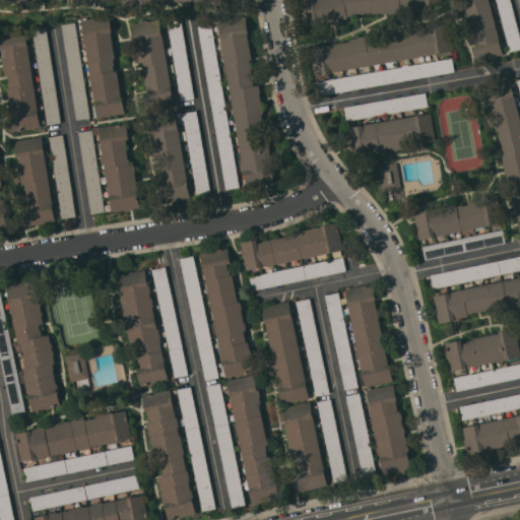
[(442,0),(443,3),(427,5),(427,4),(402,9),(402,10),(373,15),(372,10),(347,15),(348,17),(339,19),(339,20),(327,23),(326,22),(304,26),(299,0),(442,0)]
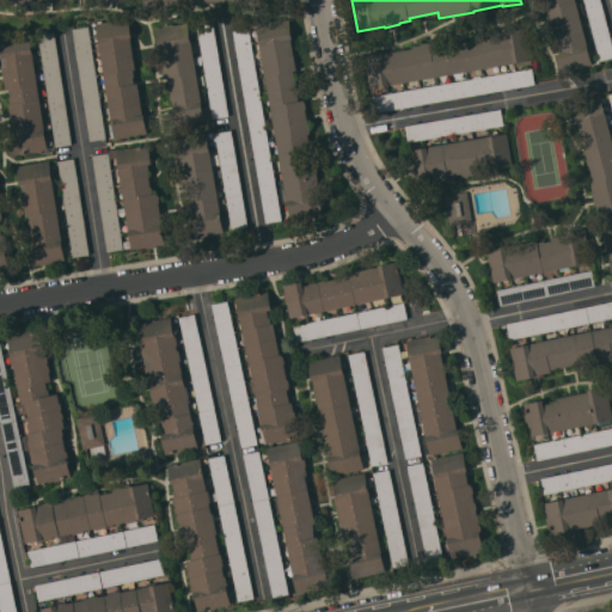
[(561,73),(556,54),(560,53),(551,23),(552,23),(546,0),(576,0),(588,44),(593,63),(561,73)]
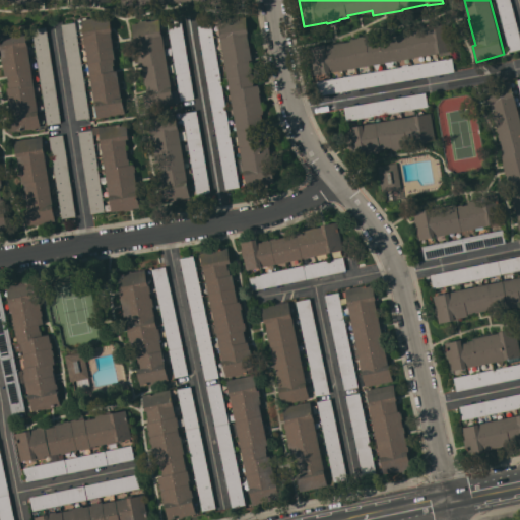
[(510,0),(519,37),(519,48),(510,52),(497,0),(510,0)]
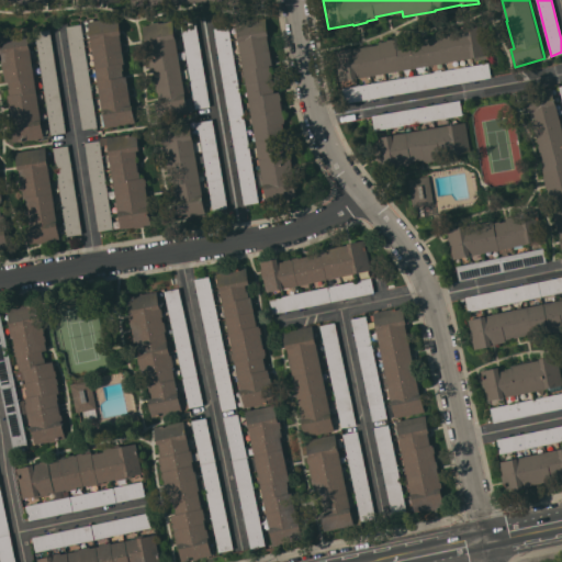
[(105,127),(104,121),(99,122),(98,114),(103,113),(88,21),(119,17),(121,33),(120,34),(124,64),(122,64),(123,70),(123,76),(126,76),(131,104),(133,104),(135,122),(105,127)]
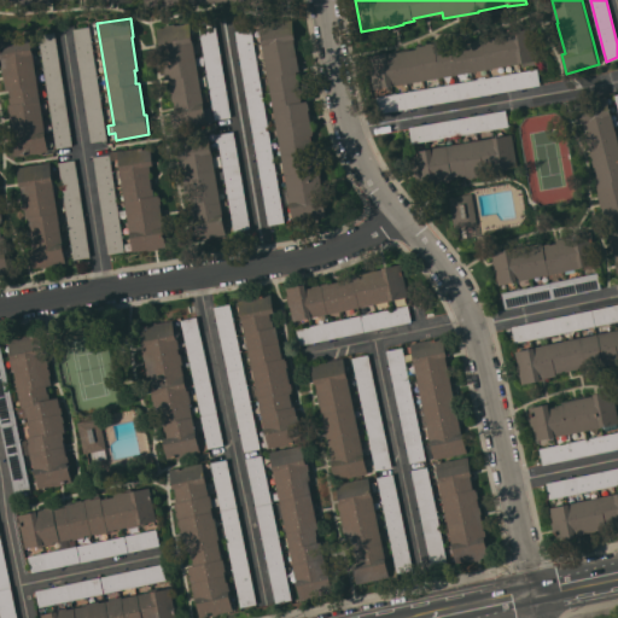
[(274,22),(274,21),(284,18),(284,21),(292,19),(296,39),(295,39),(299,71),(297,71),(298,79),(299,79),(299,86),(298,86),(299,87),(301,94),(302,101),(307,100),(307,103),(308,103),(309,110),(310,122),(312,122),(314,133),(313,133),(313,135),(310,135),(314,151),(310,152),(313,165),(318,164),(327,216),(318,217),(319,220),(308,221),(308,220),(293,222),(290,204),(284,205),(281,190),(287,190),(279,138),(275,138),(273,124),(277,124),(270,91),(267,91),(264,77),(268,77),(268,74),(264,75),(262,62),(266,60),(260,24),(274,22)]
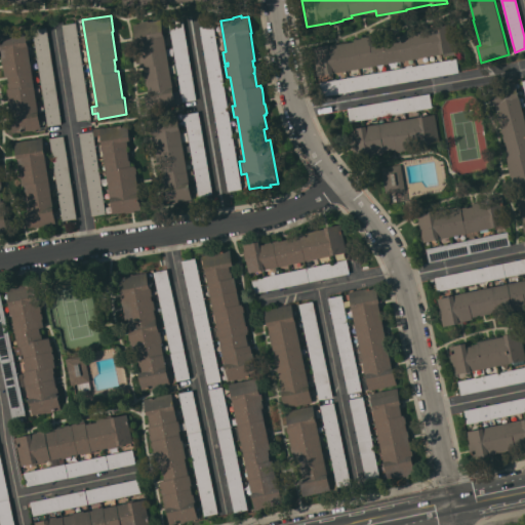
[(168,19),(183,16),(196,99),(183,102),(168,19)]
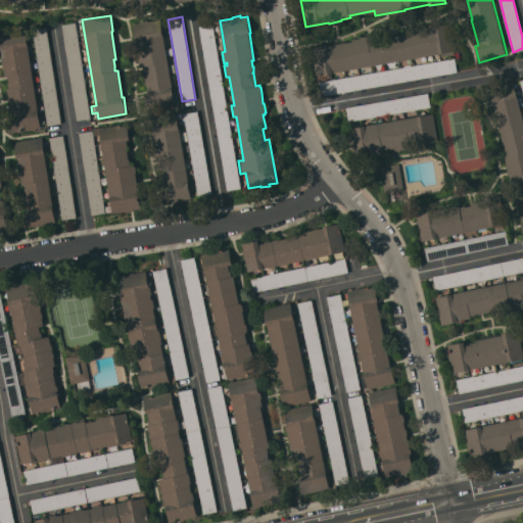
[(175,103),(147,108),(145,92),(148,92),(147,86),(146,86),(145,81),(146,80),(146,79),(145,79),(144,74),(144,73),(143,66),(141,67),(138,51),(139,50),(138,40),(135,40),(133,24),(140,22),(140,21),(147,19),(147,20),(160,18),(175,103)]
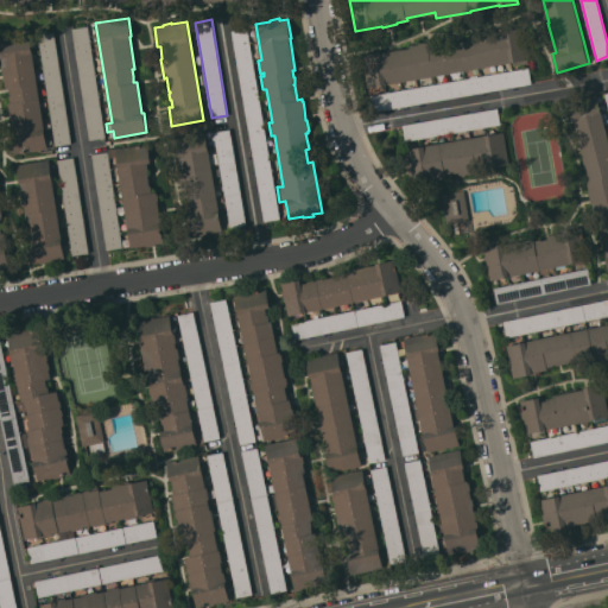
[(106,138),(89,140),(71,29),(88,25),(106,138)]
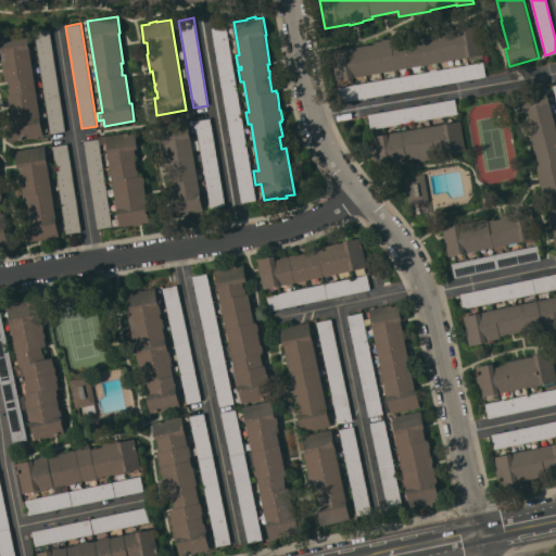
[(336,79),(330,49),(349,46),(349,48),(375,43),(375,41),(391,38),(392,40),(412,36),(413,40),(427,37),(427,36),(432,35),(432,34),(462,28),(462,27),(479,24),(483,53),(336,79)]
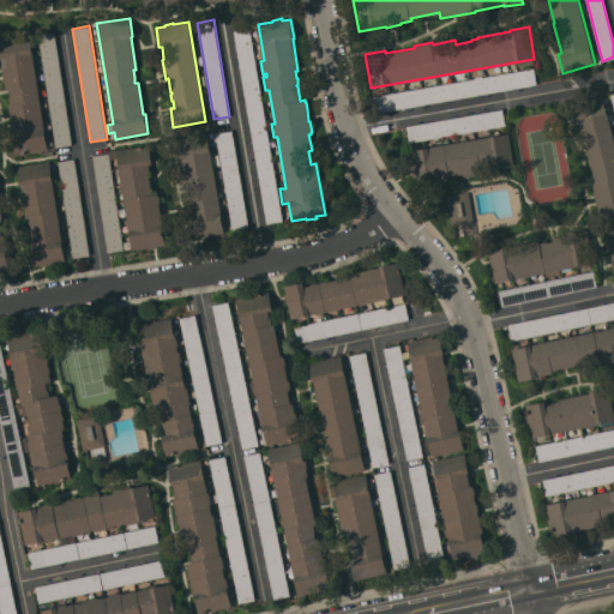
[(233,31),(250,28),(283,221),(266,223),(233,31)]
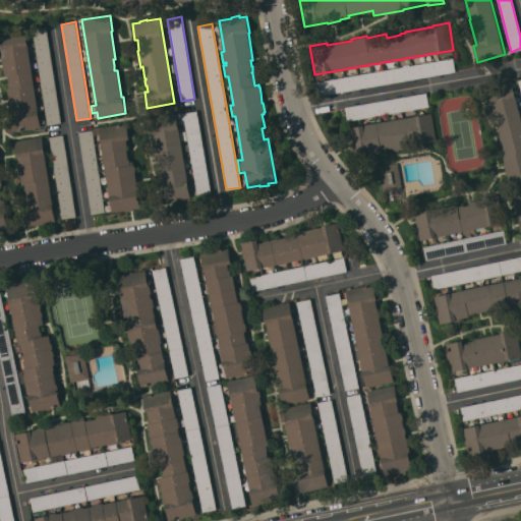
[(32,29),(46,26),(61,122),(47,124),(32,29)]
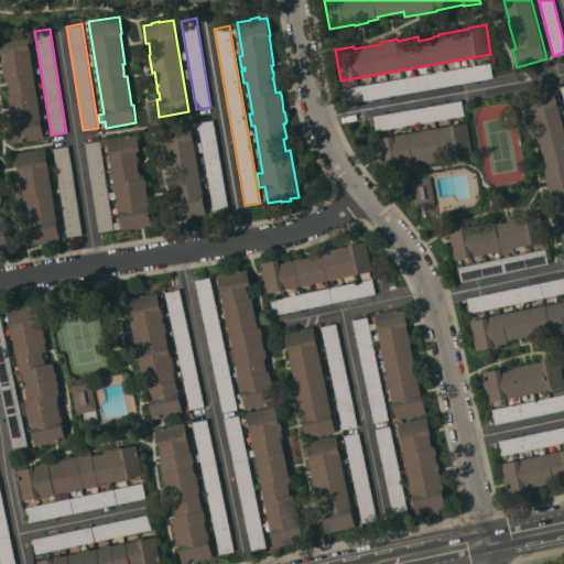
[(15,142),(11,116),(10,116),(8,105),(9,105),(8,95),(9,95),(9,88),(10,88),(10,86),(8,86),(8,83),(6,83),(4,73),(2,73),(1,65),(2,65),(0,50),(0,34),(28,31),(44,138),(15,142)]
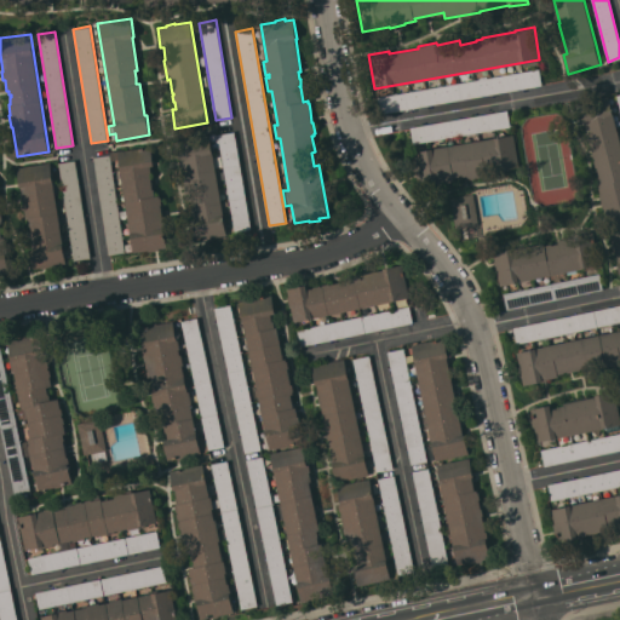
[(380,113),(378,97),(539,69),(541,85),(380,113)]
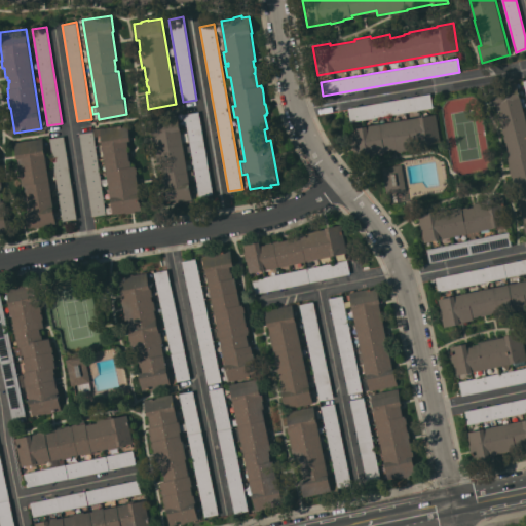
[(525,227),(522,213),(521,214),(519,204),(520,204),(513,177),(512,177),(509,164),(510,164),(506,154),(510,153),(504,134),(503,134),(501,125),(502,124),(497,107),(496,107),(495,104),(493,104),(489,87),(517,80),(525,116),(525,227)]
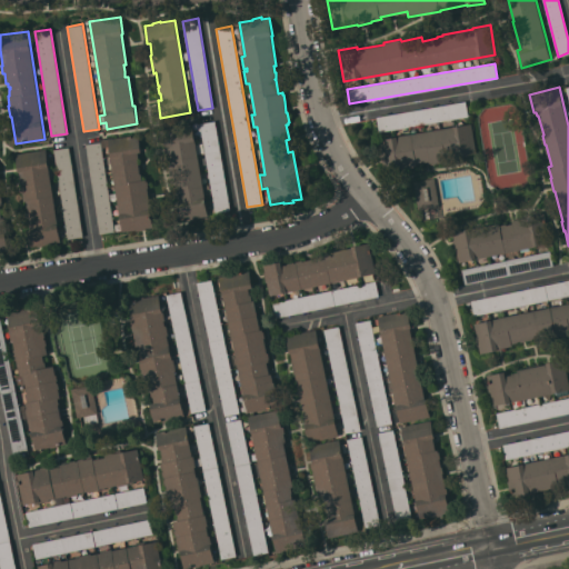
[(379,131),(377,117),(466,101),(469,116),(379,131)]
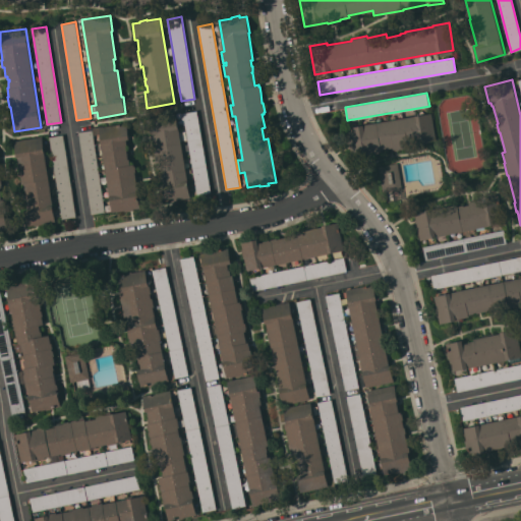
[(211,192),(197,194),(183,113),(196,110),(211,192)]
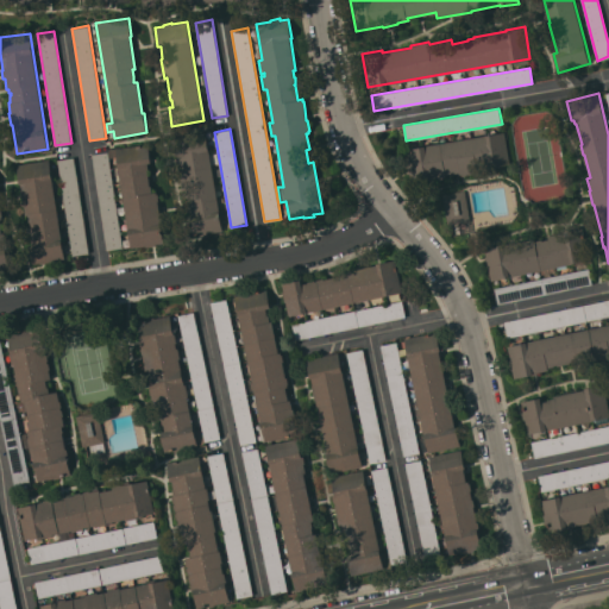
[(223,231),(208,233),(208,234),(199,237),(198,234),(190,236),(187,217),(192,217),(192,212),(189,212),(188,205),(190,205),(189,201),(188,201),(187,194),(188,194),(187,187),(182,188),(181,180),(182,180),(179,162),(177,163),(176,155),(179,155),(175,137),(206,132),(223,231)]
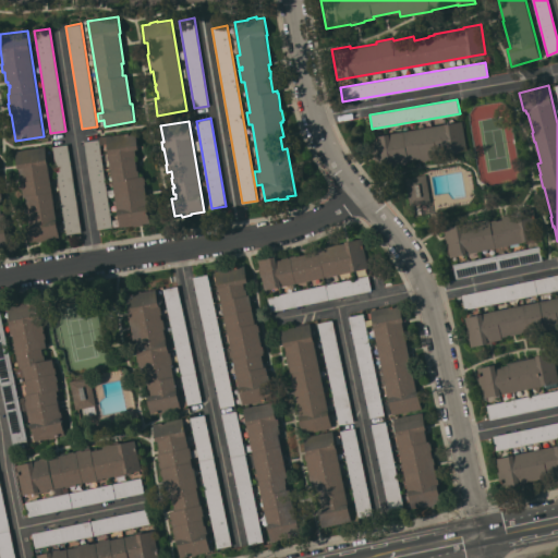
[(462,121),(468,153),(431,159),(431,158),(422,159),(421,157),(409,159),(409,162),(395,165),(395,164),(377,166),(376,159),(374,159),(373,150),(374,150),(372,136),(462,121)]
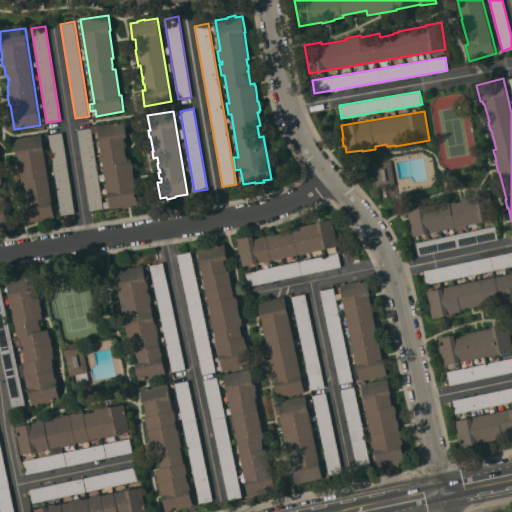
[(97,125),(125,121),(127,136),(124,137),(125,143),(124,143),(126,156),(127,156),(128,162),(132,161),(132,163),(133,163),(134,169),(133,169),(135,182),(136,182),(138,196),(137,196),(138,204),(131,205),(131,206),(123,207),(123,206),(110,208),(97,125)]
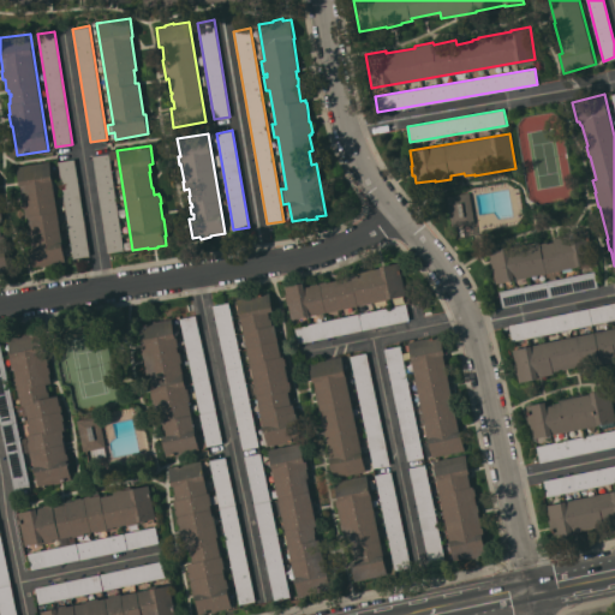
[(93,156),(108,153),(124,250),(108,252),(93,156)]
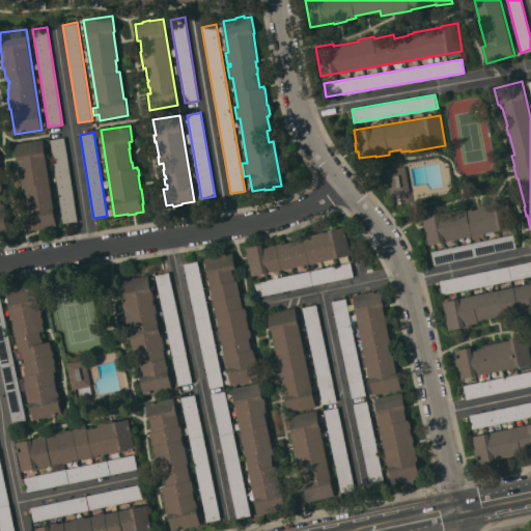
[(78,221),(63,223),(50,139),(64,137),(78,221)]
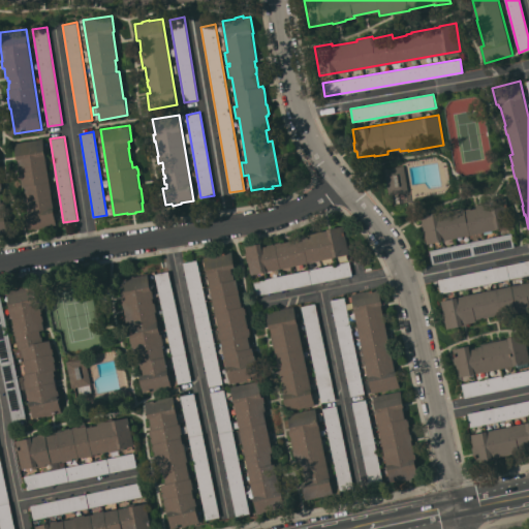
[(56,225),(43,227),(35,229),(35,228),(28,229),(26,213),(29,212),(28,200),(27,200),(25,190),(26,190),(25,186),(23,187),(19,159),(18,159),(14,143),(42,138),(56,225)]
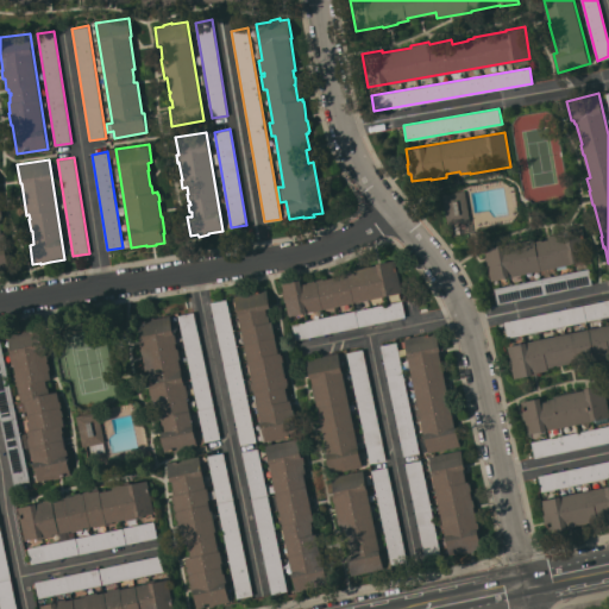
[(470,220),(449,224),(443,194),(465,190),(470,220)]
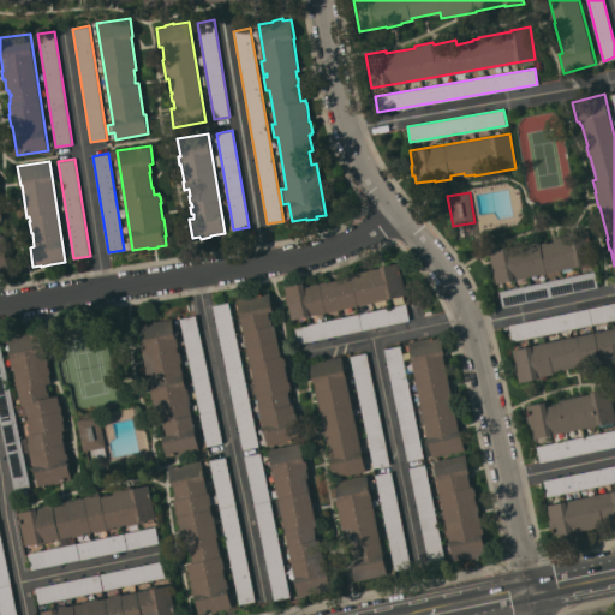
[(493,267),(490,267),(489,260),(491,258),(489,251),(509,246),(509,248),(539,242),(541,245),(554,242),(554,238),(589,231),(595,261),(596,261),(597,264),(579,268),(579,266),(573,267),(573,270),(562,273),(562,269),(560,269),(561,274),(547,278),(547,273),(543,273),(544,279),(533,281),(531,275),(496,284),(493,267)]
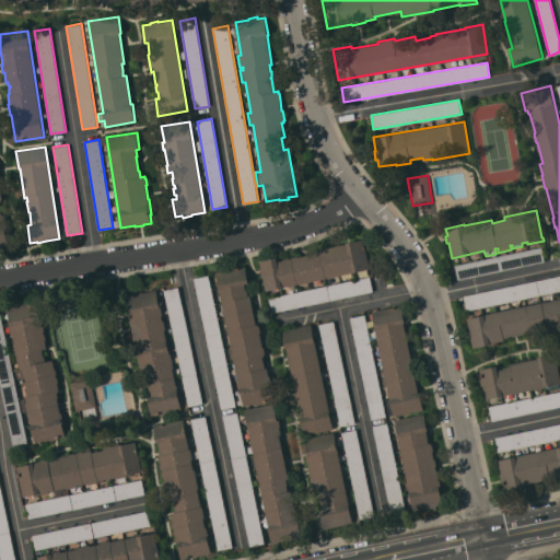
[(277,257),(278,261),(283,260),(282,259),(298,256),(298,257),(316,253),(316,251),(347,244),(346,243),(363,238),(370,268),(351,272),(351,273),(341,276),(341,275),(266,291),(263,278),(261,278),(259,268),(260,268),(259,261),(277,257)]
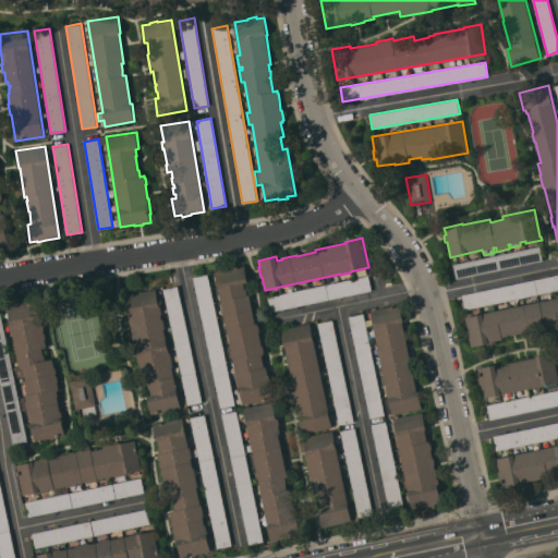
[(456,279),(453,264),(540,245),(543,261),(456,279)]
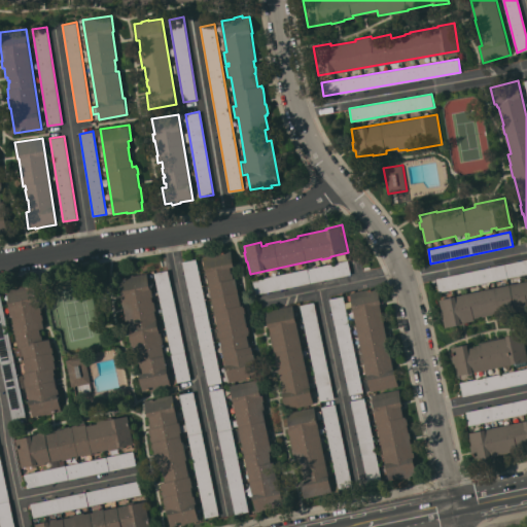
[(231,250),(235,267),(230,268),(232,273),(233,273),(234,278),(236,278),(241,306),(243,305),(243,307),(244,307),(245,313),(244,313),(247,326),(248,326),(249,332),(249,335),(247,336),(249,346),(251,346),(253,354),(254,353),(255,360),(254,360),(257,376),(229,382),(229,380),(225,381),(223,370),(226,370),(219,337),(216,338),(214,327),(218,327),(203,256),(231,250)]
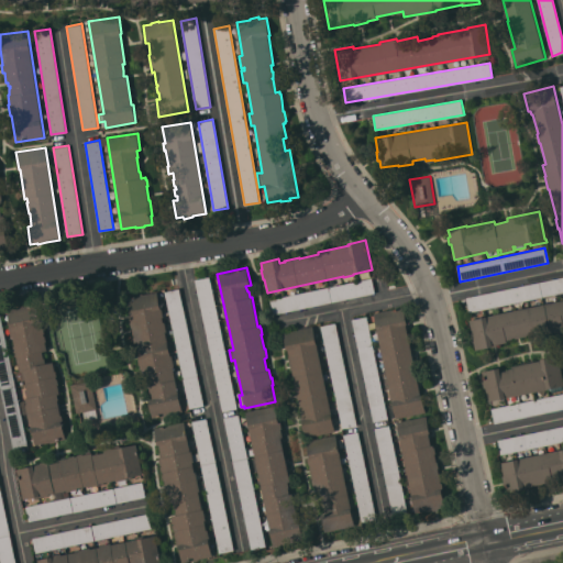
[(238,408),(222,411),(195,279),(210,276),(238,408)]
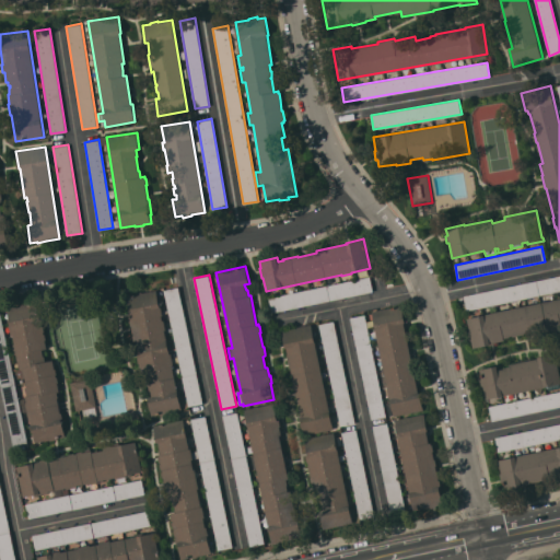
[(559,275),(559,291),(466,311),(464,295),(559,275)]
